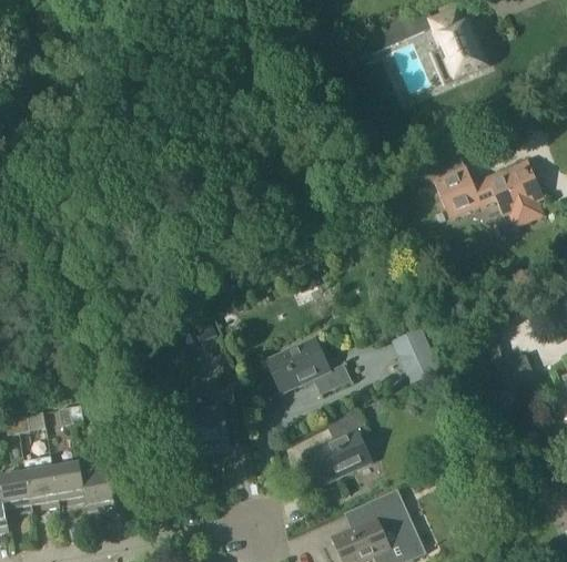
[(456,9),(432,20),(426,7),(358,38),(366,54),(432,26),(436,34),(434,34),(438,44),(427,50),(442,84),(453,79),(486,64),(467,20),(462,22),(456,9)]
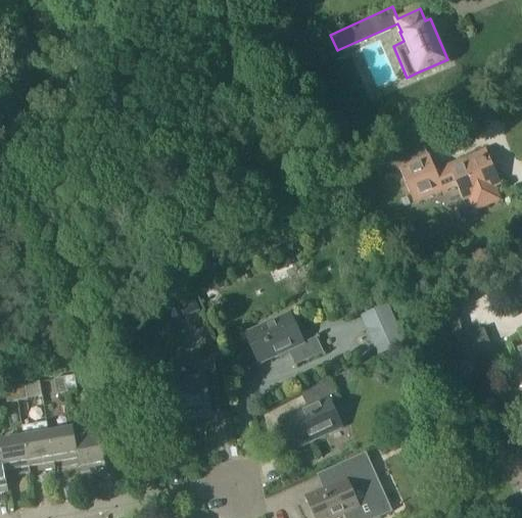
[(501,182),(486,148),(435,170),(429,153),(428,154),(422,141),(399,150),(406,163),(398,167),(413,200),(456,182),(463,198),(468,195),(474,208),(501,197),(494,184),(501,182)]
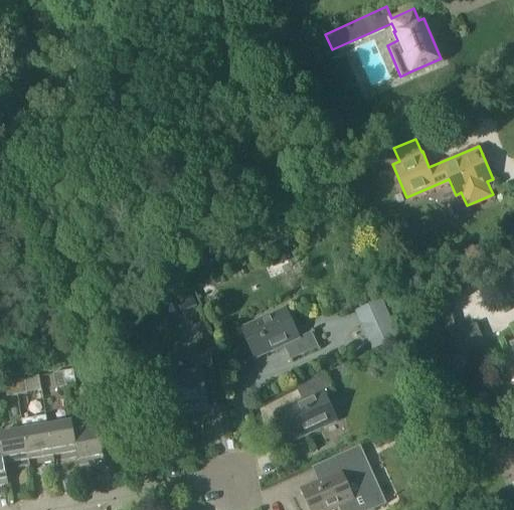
[(281,246),(267,252),(273,265),(286,259),(281,246)]
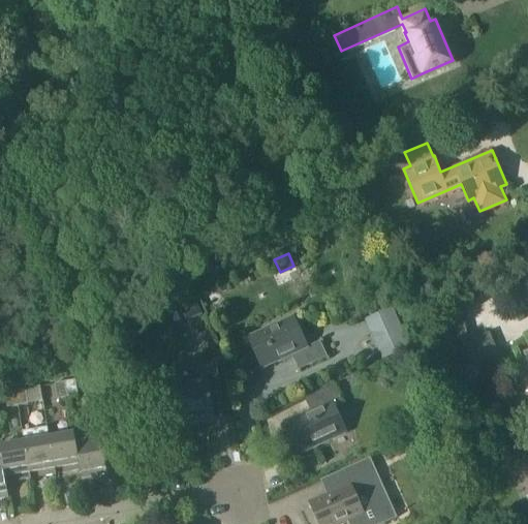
[(200,311),(194,298),(184,303),(179,305),(185,318),(200,311)]
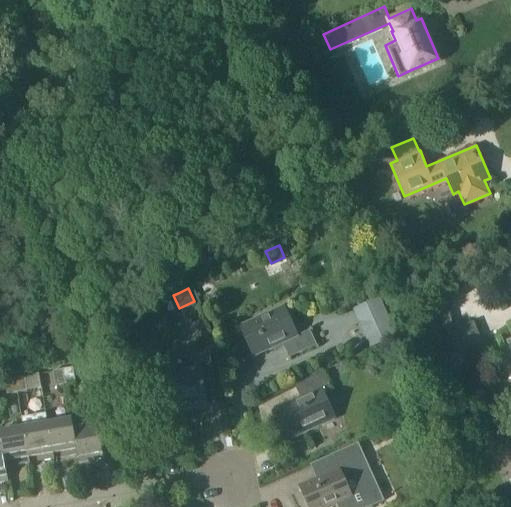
[(381,340),(397,333),(379,294),(351,306),(369,346),(381,340)]
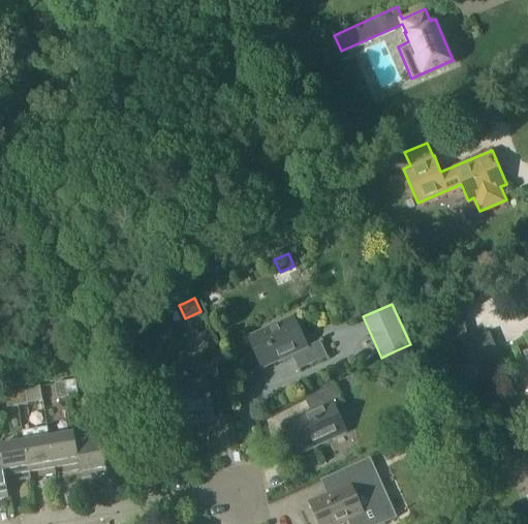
[(327,355),(319,339),(307,344),(293,315),(248,337),(261,366),(290,352),(298,368),(327,355)]
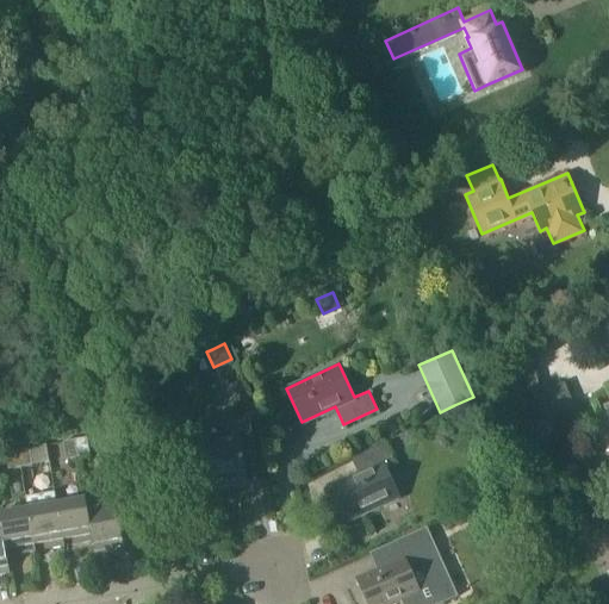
[(563,379),(532,392),(542,418),(573,404),(563,379)]
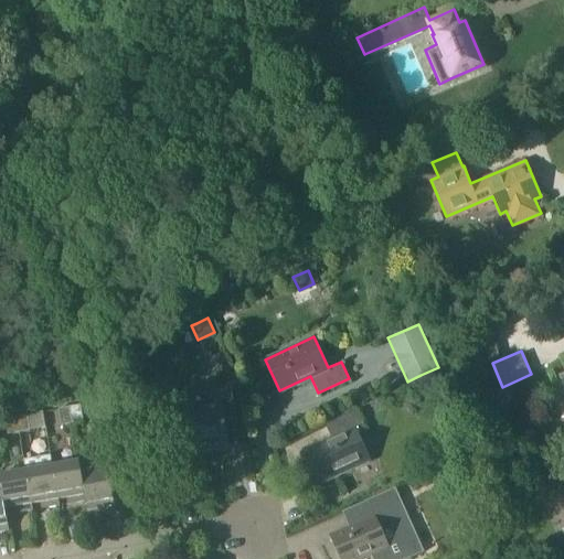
[(421,375),(424,383),(440,374),(438,367),(421,375)]
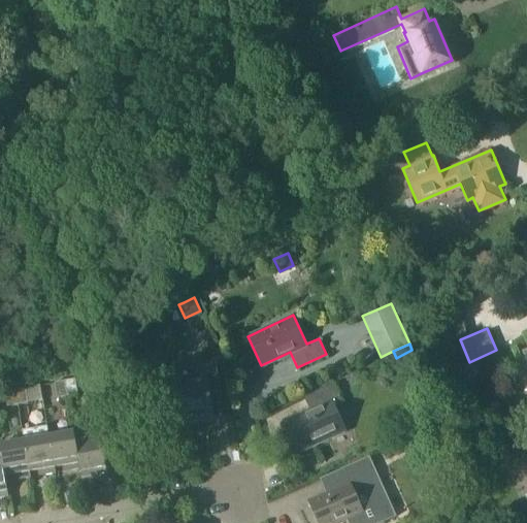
[(526,348),(523,350),(526,358),(526,361),(521,364),(523,370),(512,376),(524,403),(526,402),(526,348)]
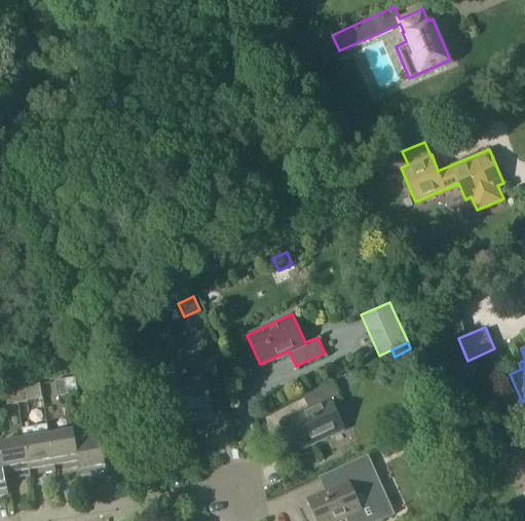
[(218,385),(215,362),(194,365),(196,376),(173,380),(180,420),(212,415),(207,387),(218,385)]
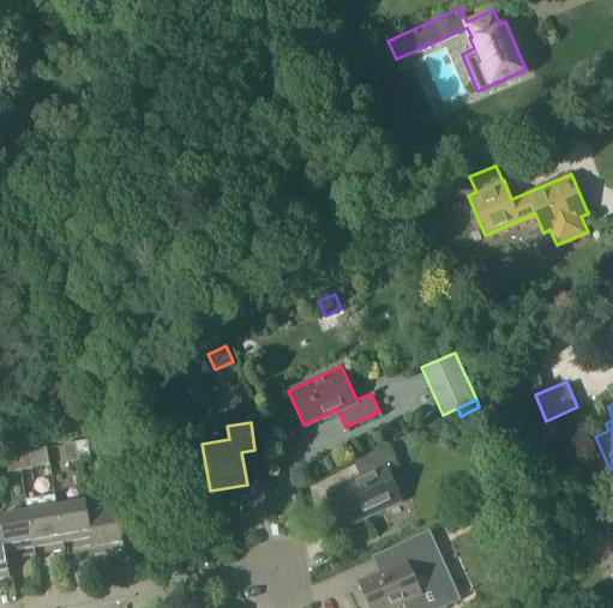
[(88,440),(76,441),(79,461),(91,458),(88,440)]
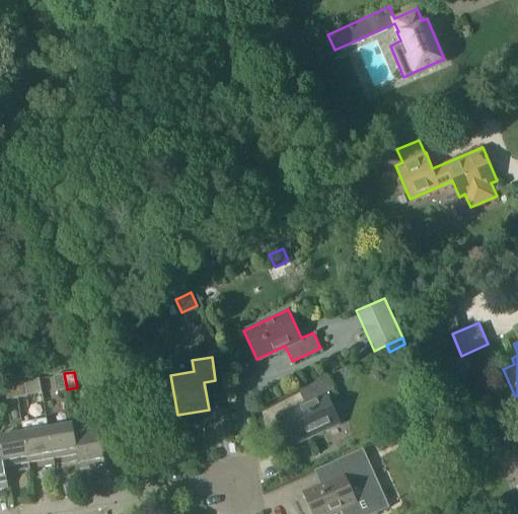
[(67,389),(64,373),(54,375),(57,391),(67,389)]
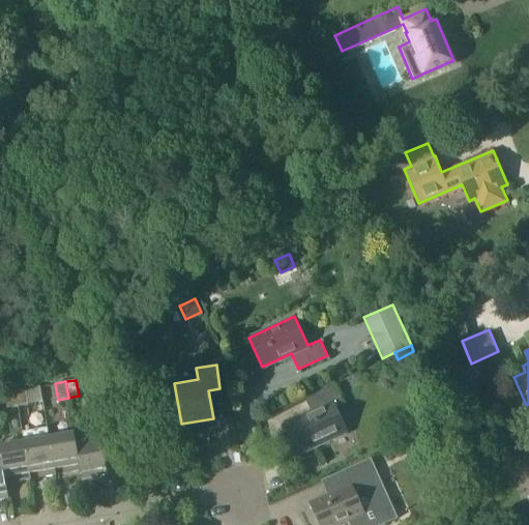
[(287,421),(300,451),(346,430),(333,405),(342,400),(336,389),(333,382),(304,396),(311,410),(287,421)]
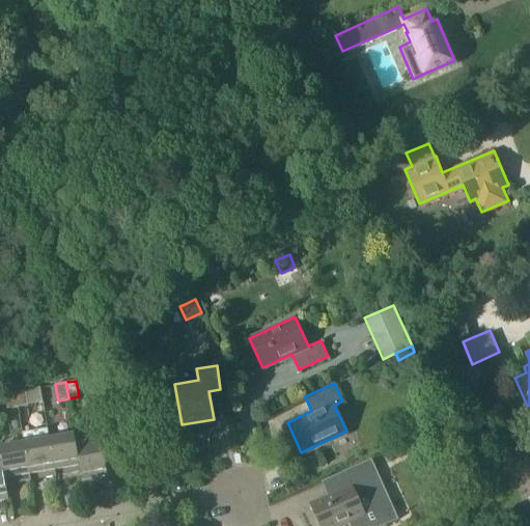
[(16,391),(19,407),(29,405),(26,389),(16,391)]
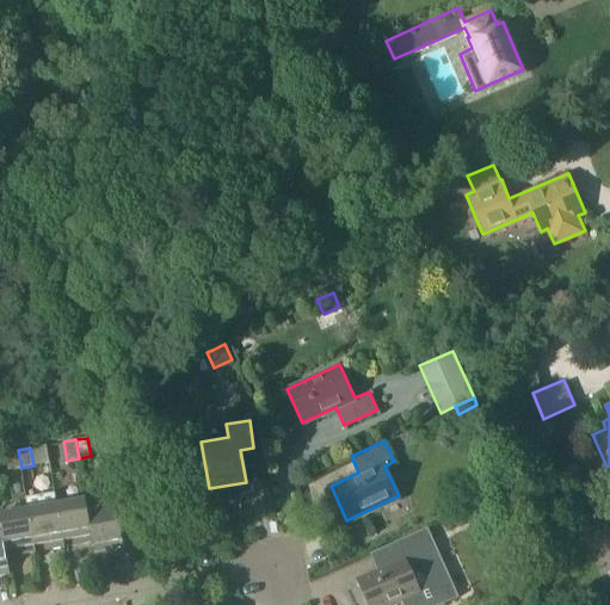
[(22,468),(18,450),(6,451),(10,470),(22,468)]
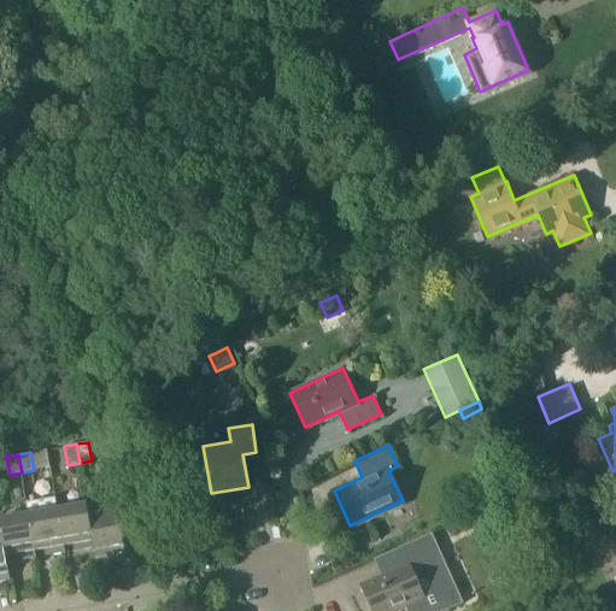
[(115,469),(111,459),(101,463),(105,473),(115,469)]
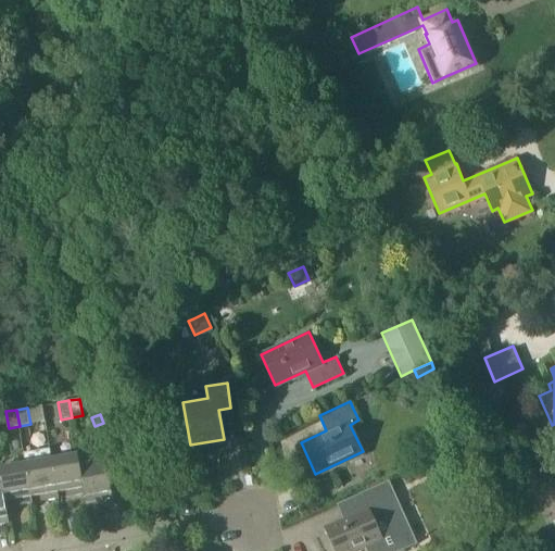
[(79,470),(80,470),(78,454),(53,459),(59,490),(65,489),(66,495),(84,492),(85,492),(79,470)]
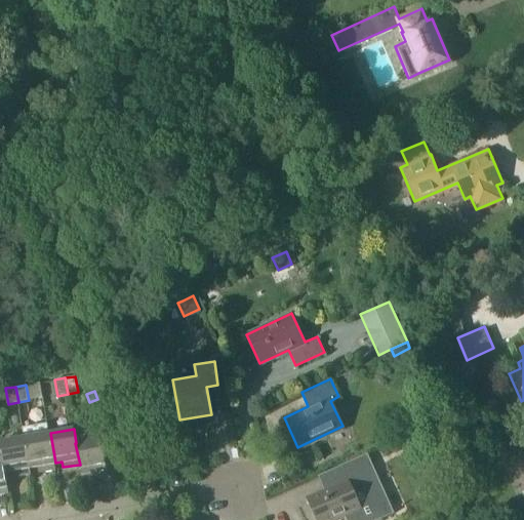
[(80,465),(79,465),(81,474),(90,472),(90,478),(108,475),(105,460),(115,457),(111,439),(102,440),(102,439),(90,441),(88,431),(75,433),(74,429),(76,443),(75,443),(80,465)]
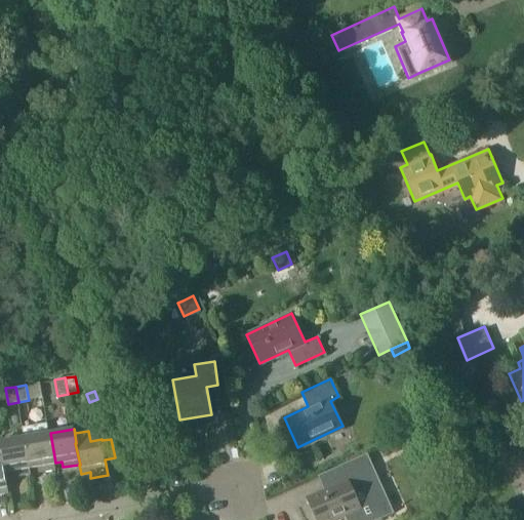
[(439,448),(444,432),(432,429),(427,445),(439,448)]
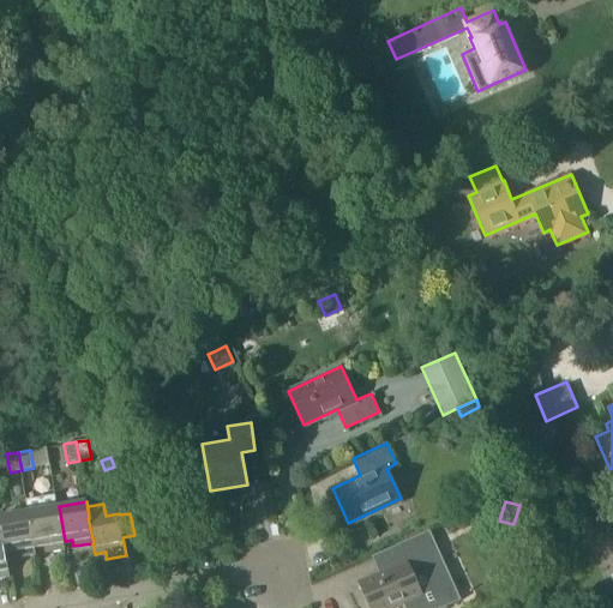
[(65,541),(59,506),(29,511),(35,546),(43,545),(46,552),(65,548),(65,541)]
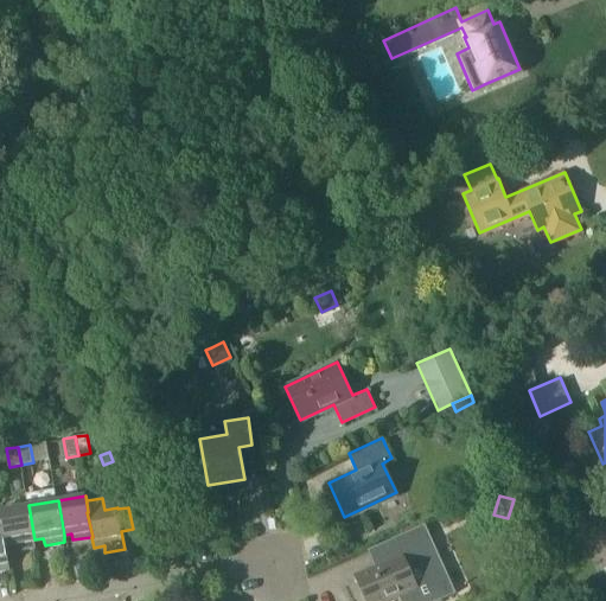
[(29,505),(0,510),(0,520),(1,528),(5,545),(6,545),(13,543),(14,550),(36,547),(34,539),(29,505)]
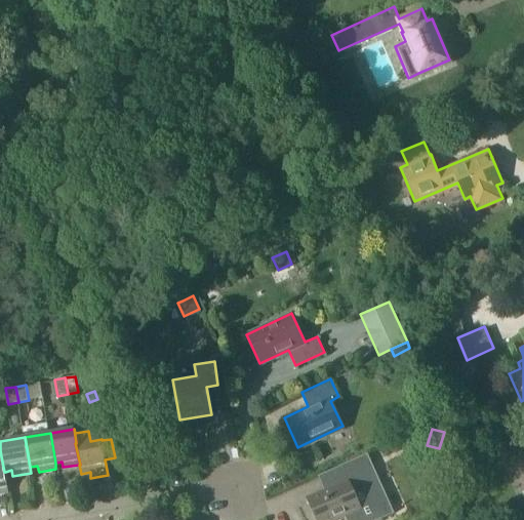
[(332,519),(345,515),(347,519),(372,519),(393,511),(366,451),(325,470),(331,484),(307,495),(318,519),(332,519)]
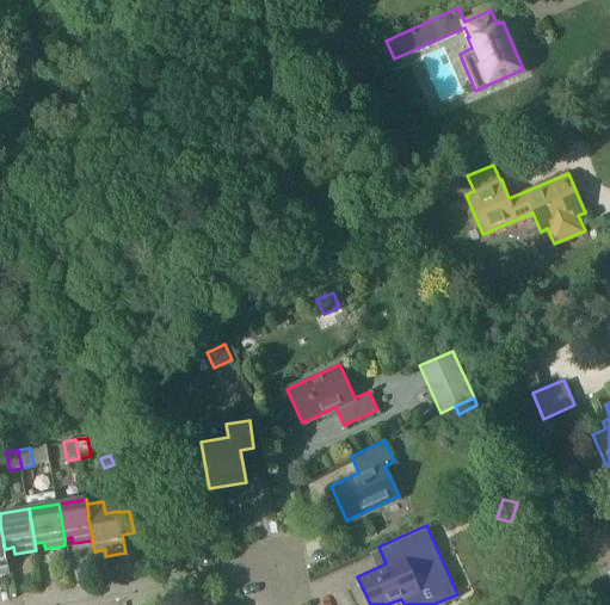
All buildings are outlined.
